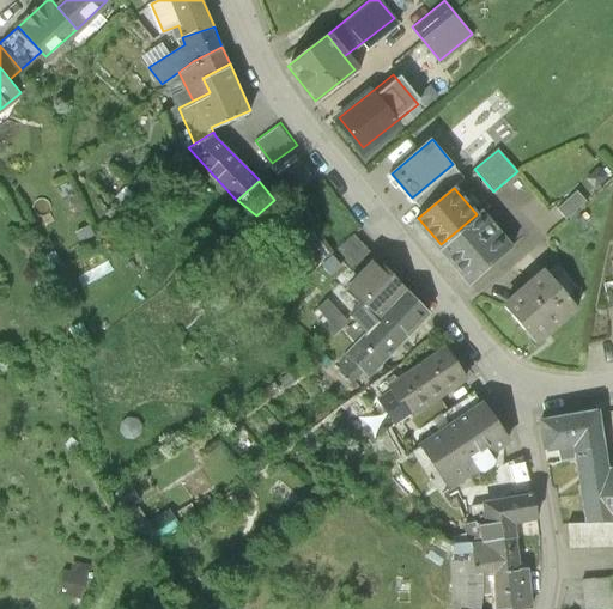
[(557,208),(566,219),(586,202),(576,192),(557,208)]
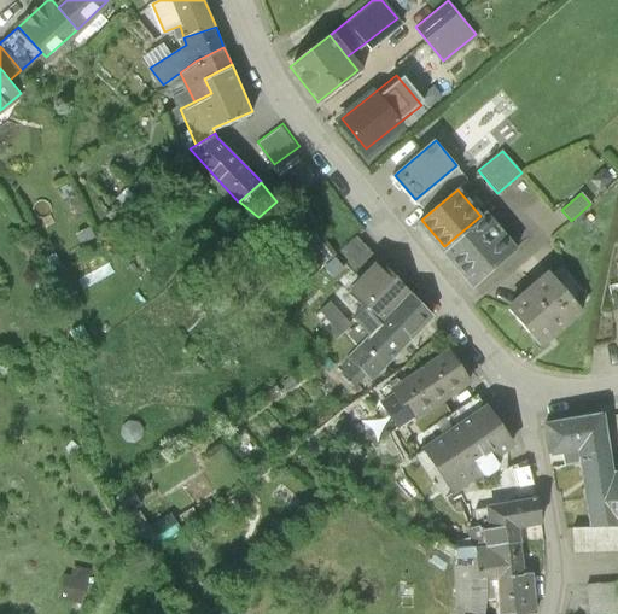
[(484,211),(481,216),(444,246),(477,284),(517,249),(484,211)]
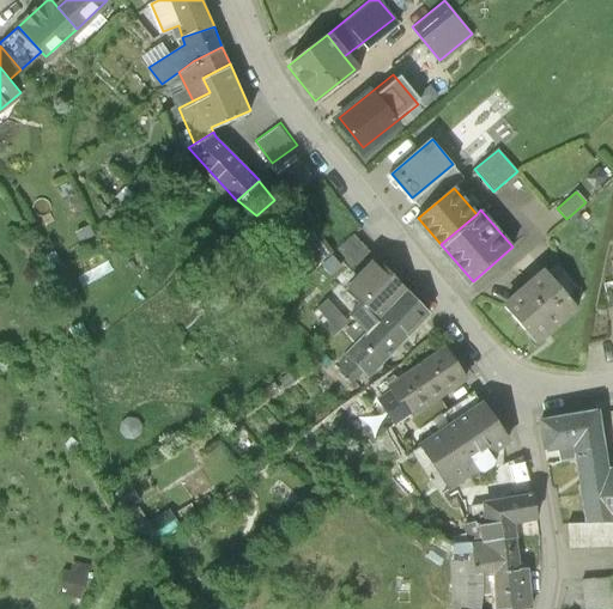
[(332,251),(315,227),(299,238),(316,262),(332,251)]
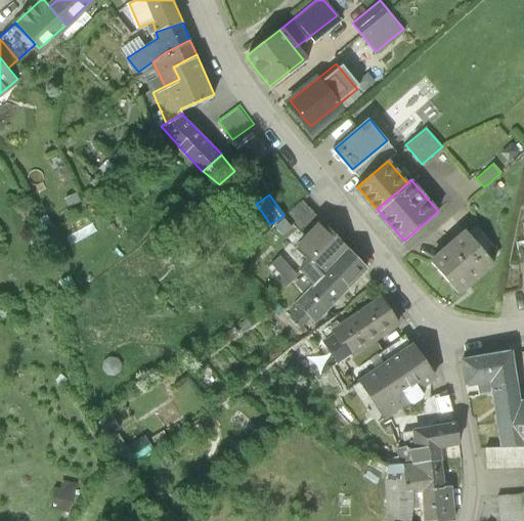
[(78,205),(74,196),(63,201),(68,210),(78,205)]
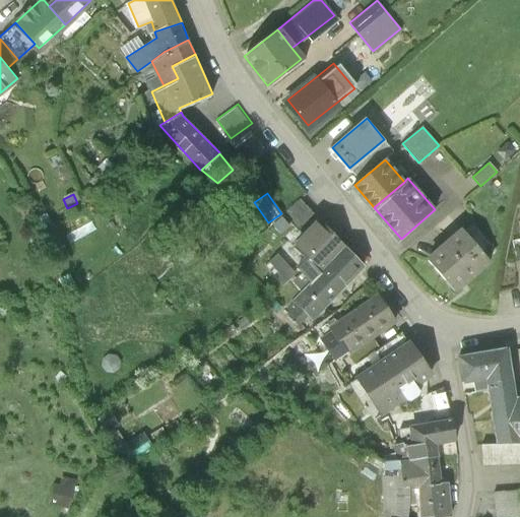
[(315,215),(300,199),(283,214),(299,231),(315,215)]
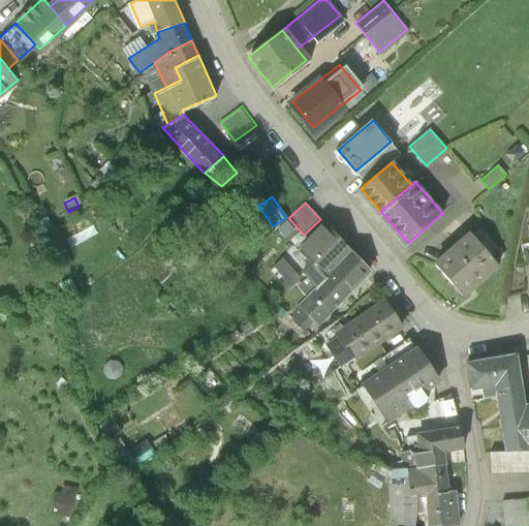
[(51,228),(45,219),(37,224),(42,233),(51,228)]
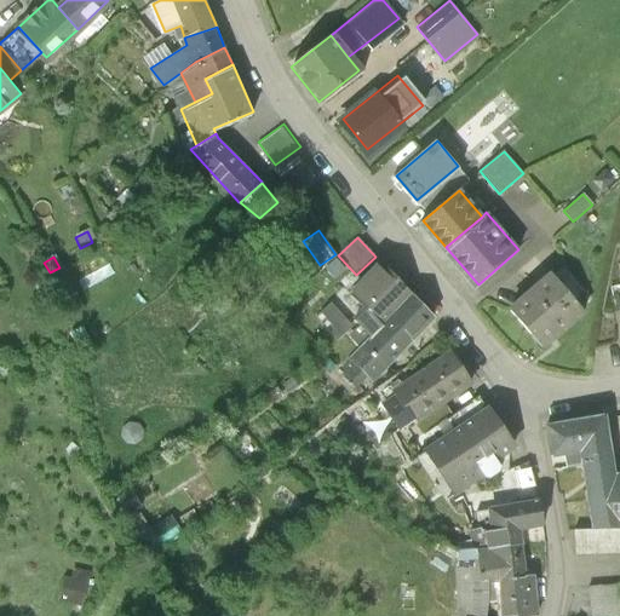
[(414,293),(384,262),(354,291),(368,305),(359,315),(374,332),(414,293)]
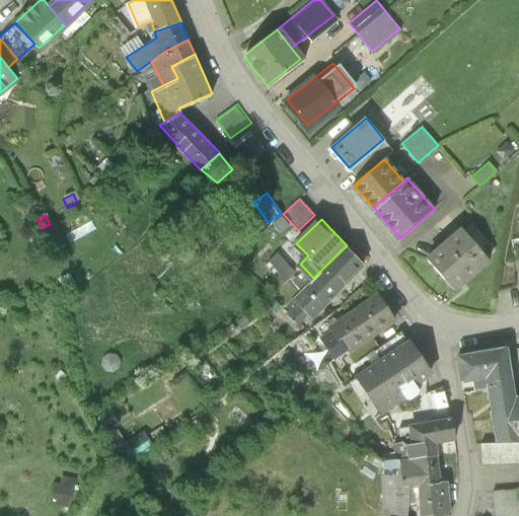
[(489,263),(461,230),(428,259),(456,291),(489,263)]
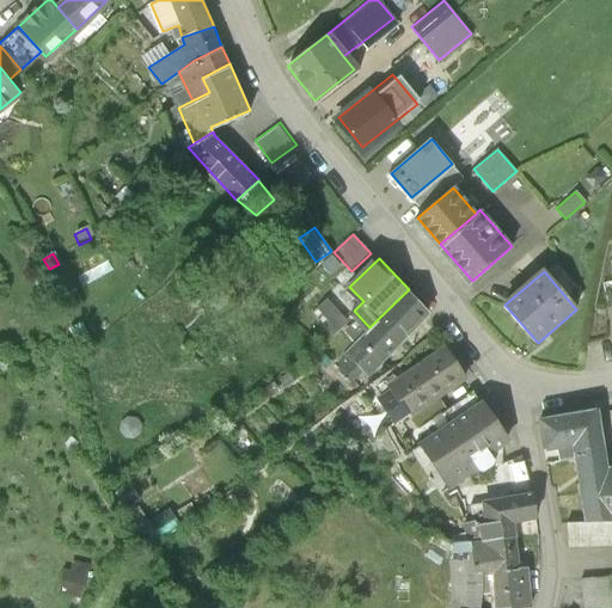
[(428,309),(409,289),(369,327),(352,344),(371,364),(428,309)]
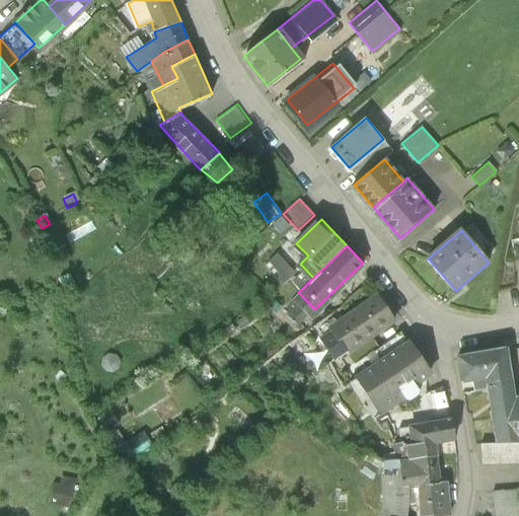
[(295,272),(278,252),(266,264),(284,283),(295,272)]
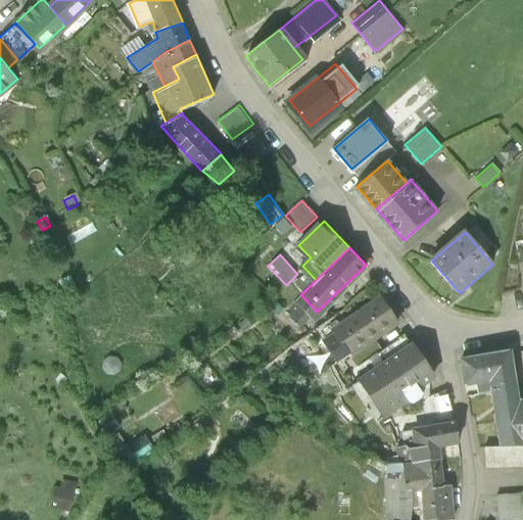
[(395,321),(382,297),(334,325),(347,348),(395,321)]
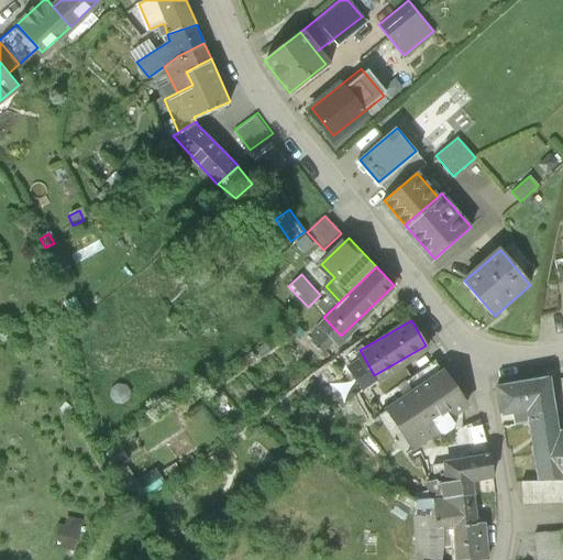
[(467,408),(445,373),(390,407),(415,447),(440,431),(443,436),(449,436),(455,430),(455,427),(451,419),(467,408)]
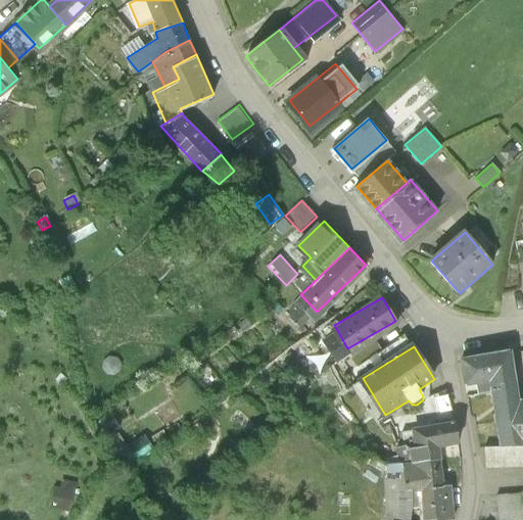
[(490,378),(500,444),(522,443),(522,398),(517,399),(509,350),(460,359),(464,382),(490,378)]
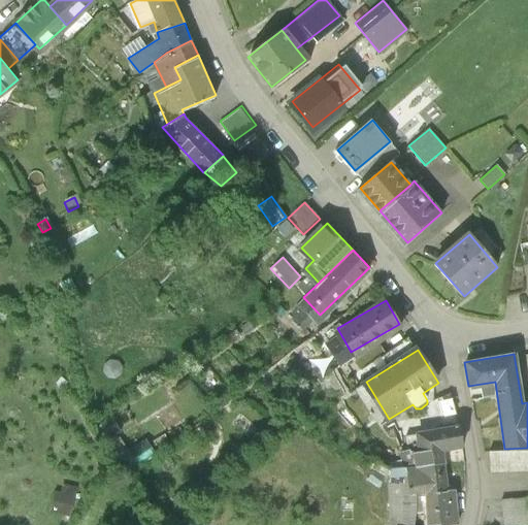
[(416,454),(417,467),(444,464),(443,452),(461,450),(459,428),(420,432),(422,454),(416,454)]
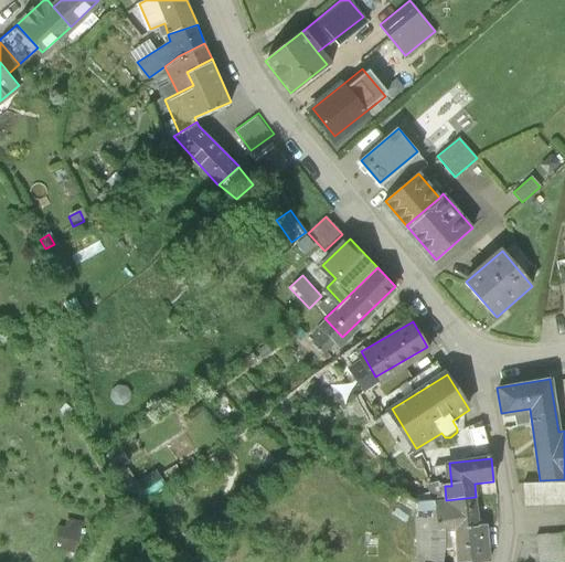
[(564,497),(564,479),(540,480),(524,480),(526,497),(564,497)]
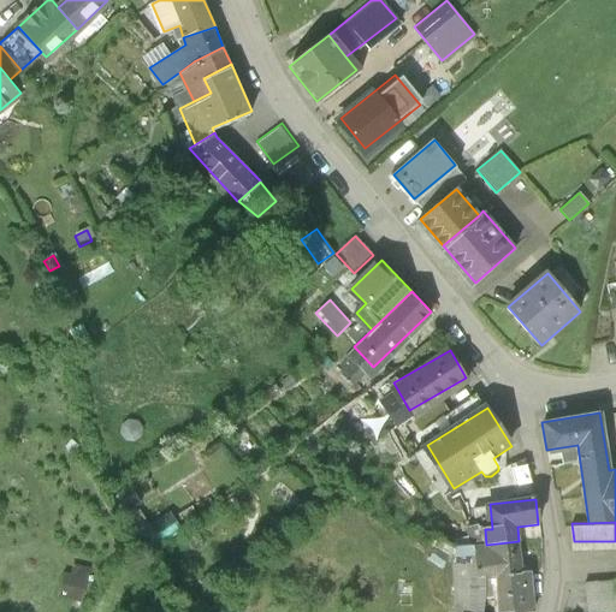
[(433,550),(452,559),(479,557),(478,546),(455,547),(438,540),(433,550)]
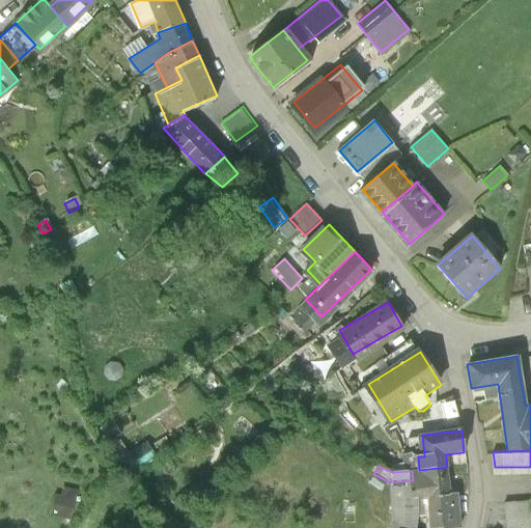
[(449,492),(447,467),(419,470),(412,471),(413,480),(414,496),(419,495),(428,494),(431,527),(442,527),(462,526),(458,492),(449,492)]
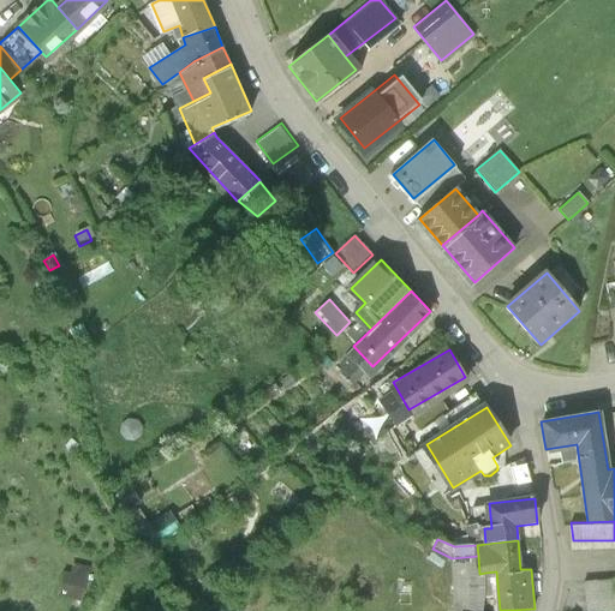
[(482,610),(485,589),(485,573),(479,574),(478,556),(452,558),(453,605),(481,610),(482,610)]
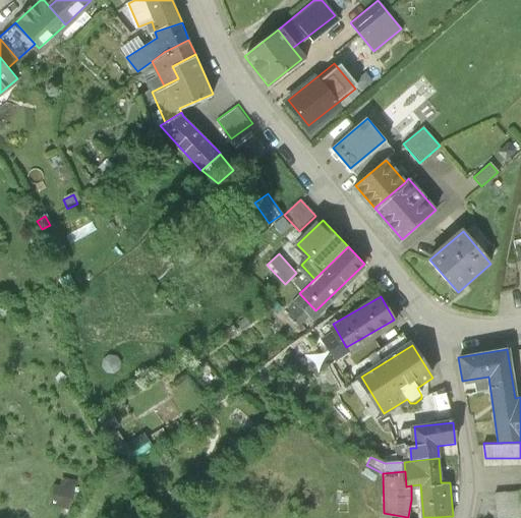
[(520,515),(520,487),(496,491),(500,517),(520,515)]
